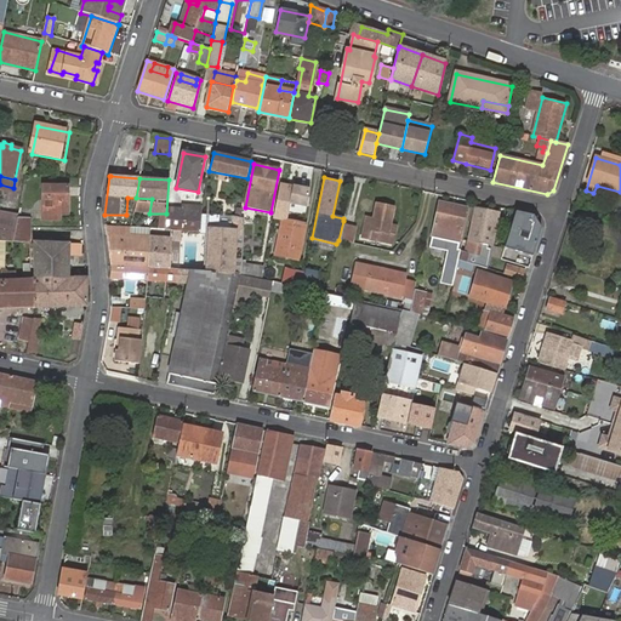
[(283,222),(275,256),(298,261),(306,224),(286,221),(290,203),(308,206),(312,189),(281,183),(273,220),(283,222)]
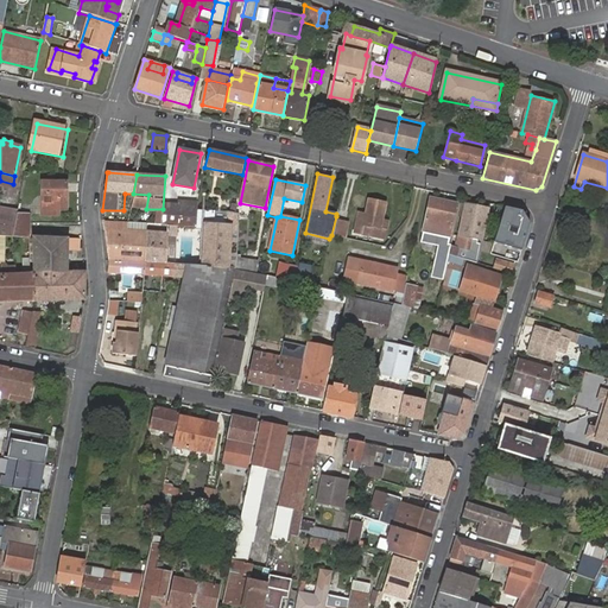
[(54,209),(59,209),(67,209),(67,183),(43,183),(42,215),(54,215),(54,209)]
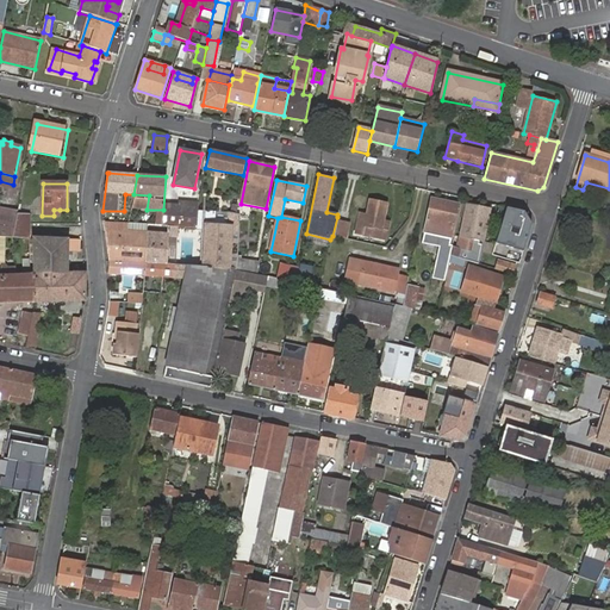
[(179,198),(178,228),(197,229),(198,211),(199,199),(179,198)]
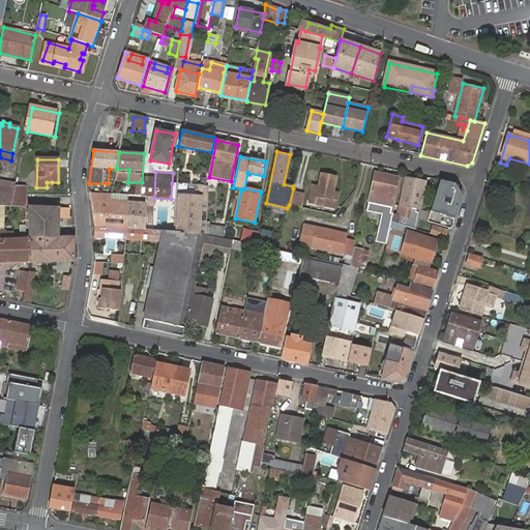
[(400,177),(376,173),(367,209),(375,211),(376,204),(392,208),(400,177)]
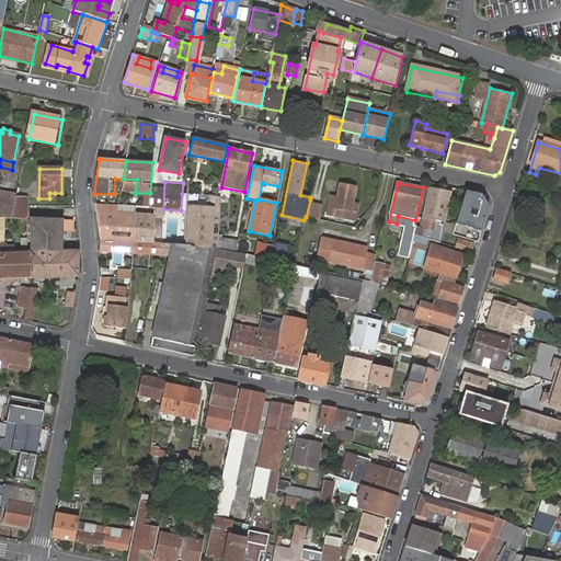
[(335,208),(334,217),(354,220),(358,203),(361,191),(344,187),(342,199),(331,197),(330,206),(335,208)]
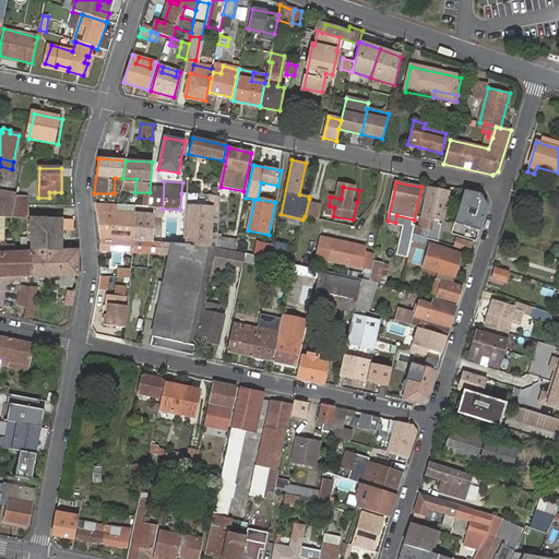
[(440,224),(440,222),(443,222),(449,192),(429,188),(423,217),(419,228),(415,227),(403,224),(397,252),(408,254),(408,252),(412,253),(412,250),(417,252),(421,238),(429,239),(439,241),(442,225),(440,224)]
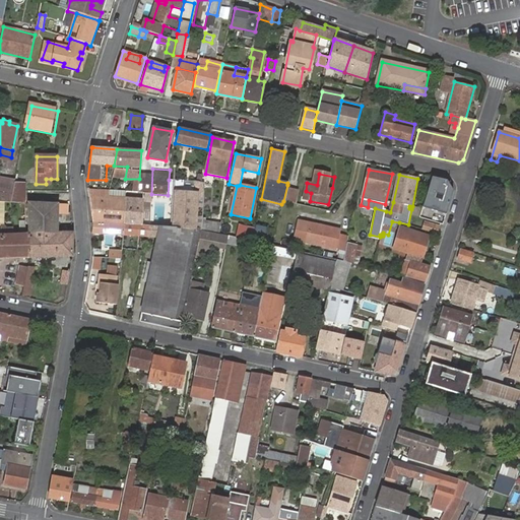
[(453,191),(446,180),(432,177),(423,207),(446,214),(453,191)]
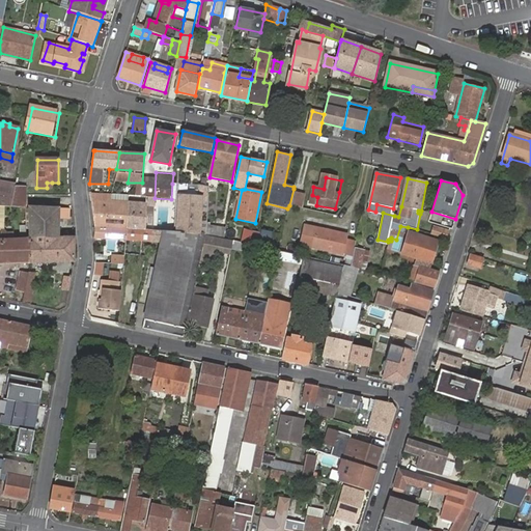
[(188,185),(172,184),(171,199),(171,201),(177,201),(175,231),(200,233),(200,232),(205,233),(206,225),(210,188),(206,187),(200,186),(199,191),(188,190),(188,185)]
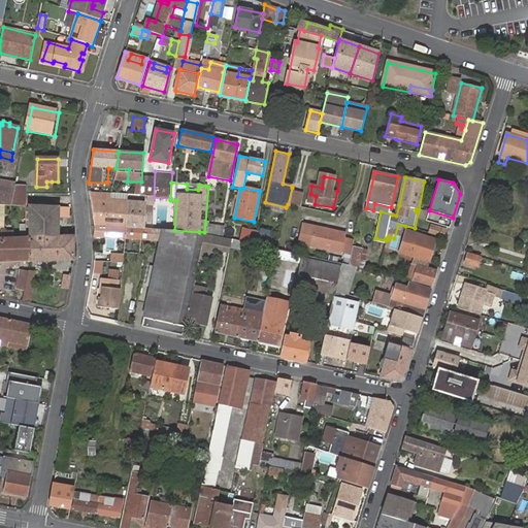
[(13,193),(14,187),(0,184),(0,196),(12,198),(13,193)]
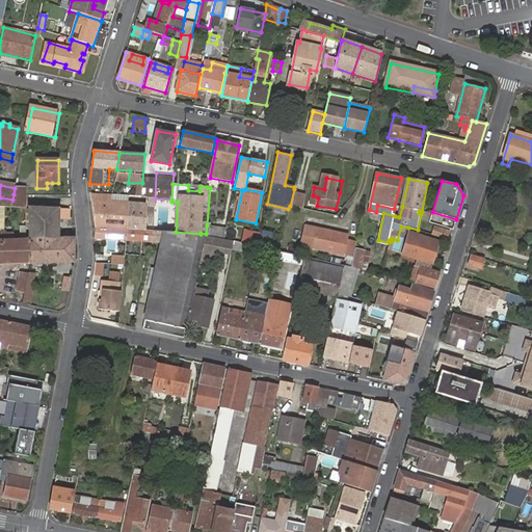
[(294,189),(290,206),(301,209),(306,192),(294,189)]
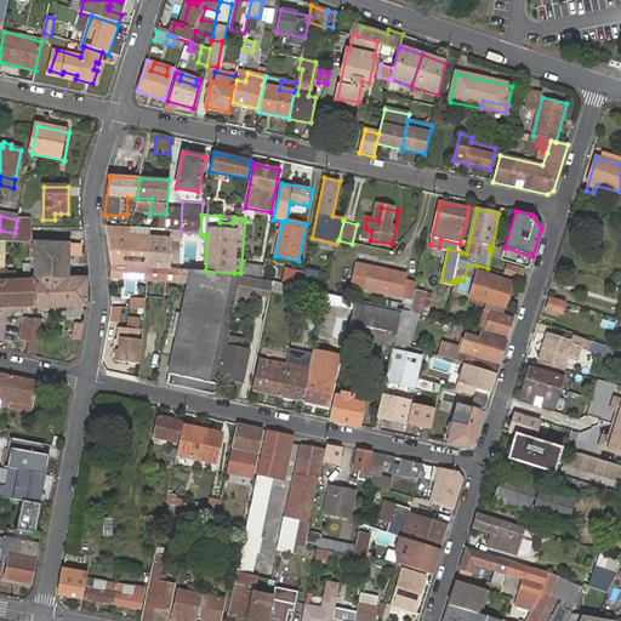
[(30,244),(30,228),(16,227),(15,233),(15,235),(13,243),(30,244)]
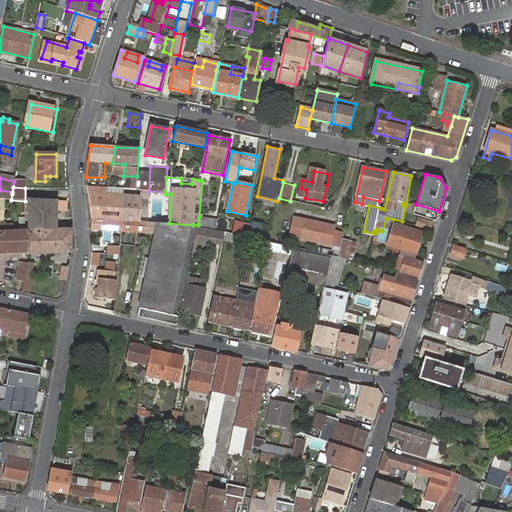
[(87,188),(91,219),(122,221),(124,197),(107,196),(108,190),(87,188)]
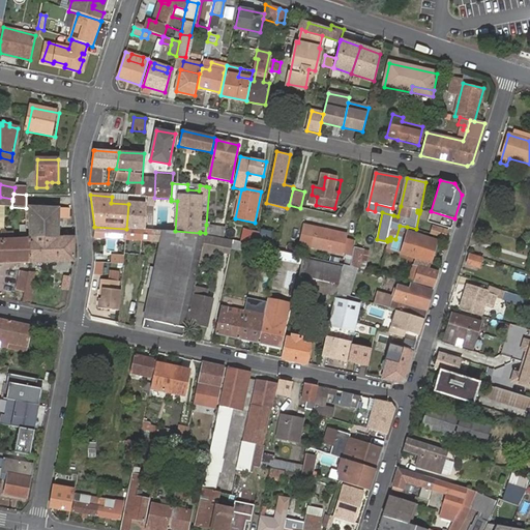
[(128,204),(126,229),(152,231),(152,230),(154,206),(128,204)]
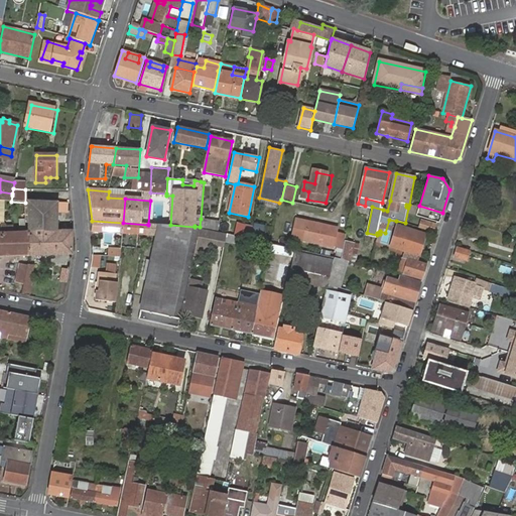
[(382,203),(366,199),(365,206),(372,207),(383,210),(384,203),(382,203)]
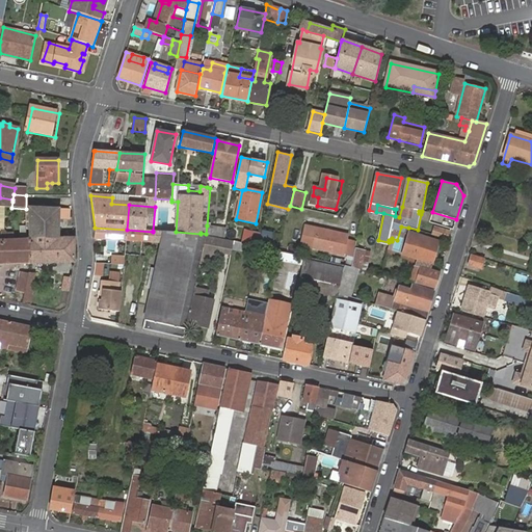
[(30,241),(63,240),(63,237),(59,236),(60,219),(70,220),(69,213),(72,213),(72,210),(60,210),(59,209),(29,208),(30,219),(27,219),(28,223),(30,223),(30,241)]
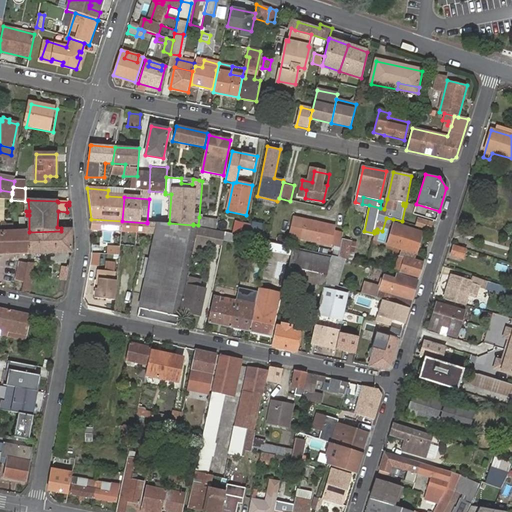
[(199,217),(198,225),(214,229),(216,220),(199,217)]
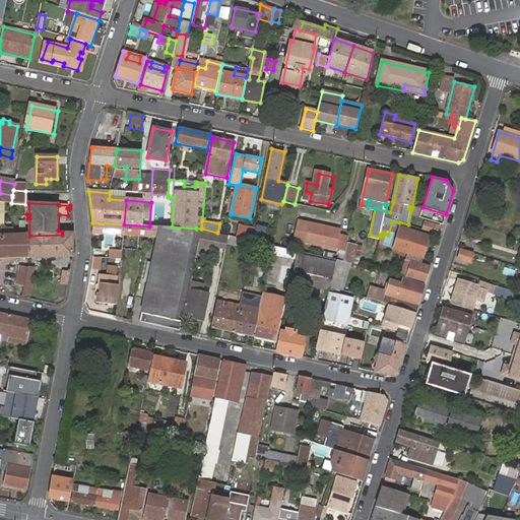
[(338,230),(297,220),(291,240),(333,249),(338,230)]
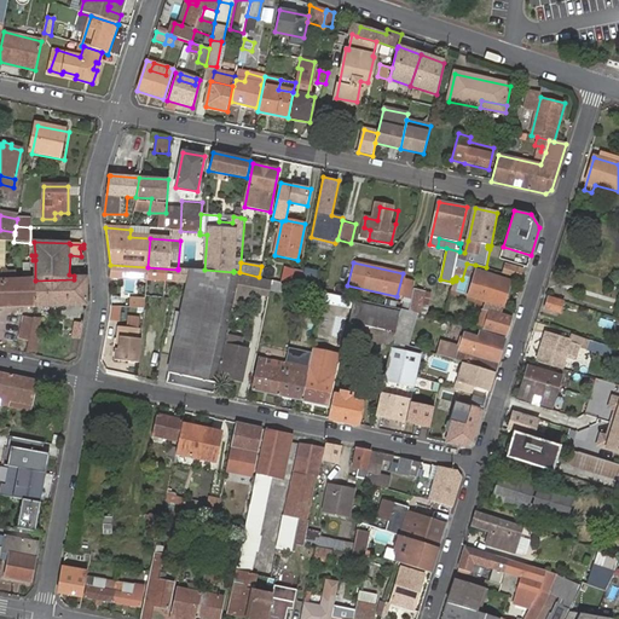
[(522,279),(526,270),(505,264),(502,273),(522,279)]
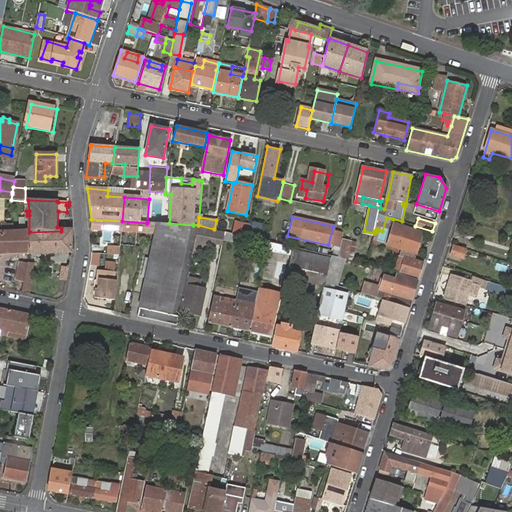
[(91,219),(91,228),(122,230),(122,221),(91,219)]
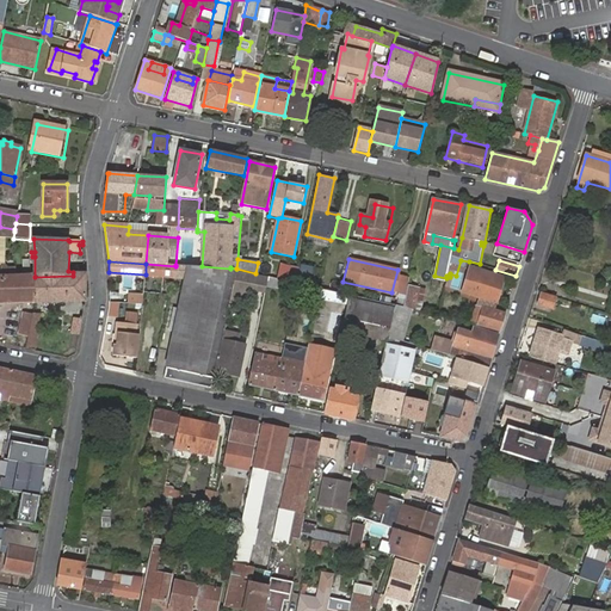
[(258,263),(255,273),(267,276),(269,277),(272,264),(258,263)]
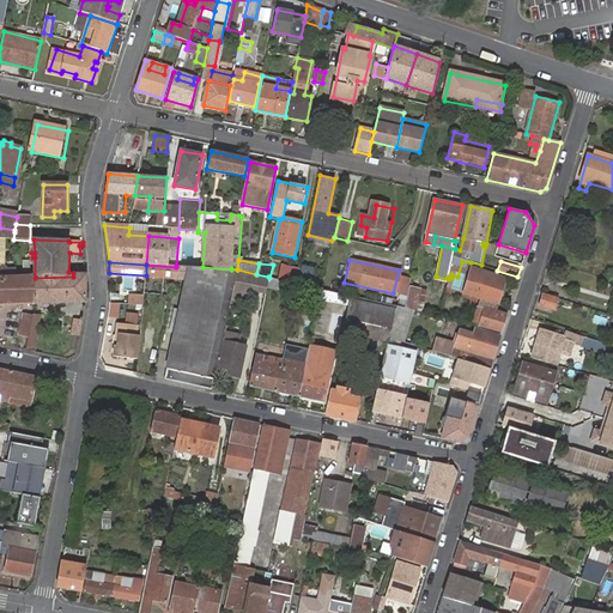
[(146,265),(146,275),(175,278),(175,275),(176,267),(146,265)]
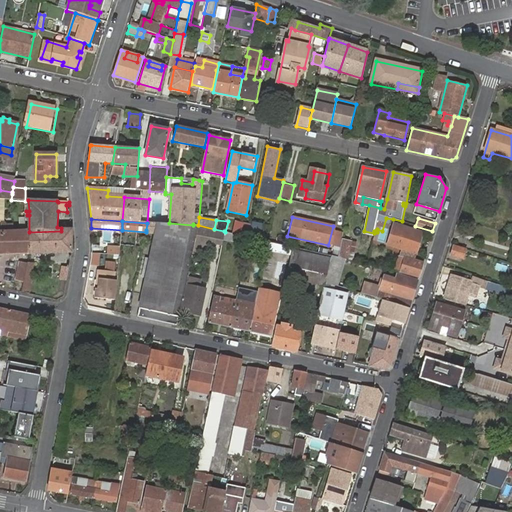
[(234,221),(231,233),(249,237),(251,224),(234,221)]
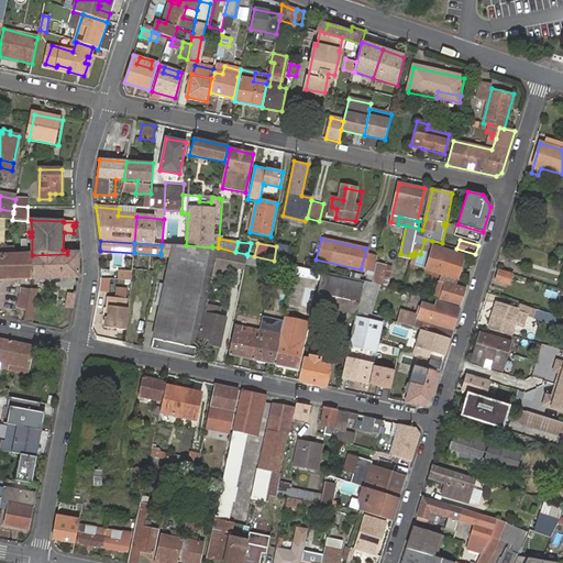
[(172,253),(150,349),(195,359),(217,250),(218,247),(212,246),(212,247),(186,245),(162,244),(162,245),(161,253),(172,253)]
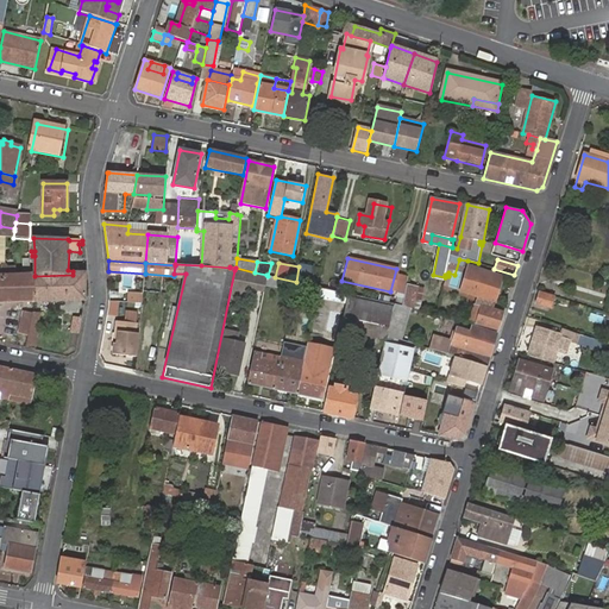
[(299,267),(296,282),(309,286),(314,268),(300,264),(299,267)]
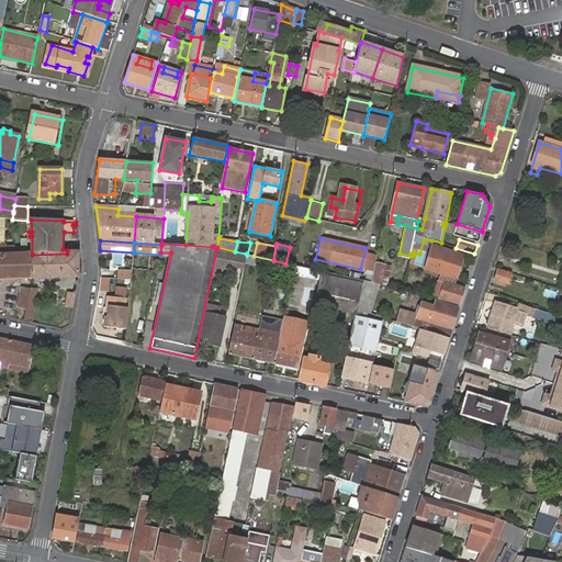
[(0,281),(32,280),(32,255),(27,255),(27,245),(21,245),(21,255),(18,255),(18,250),(10,250),(10,255),(0,255),(0,281)]
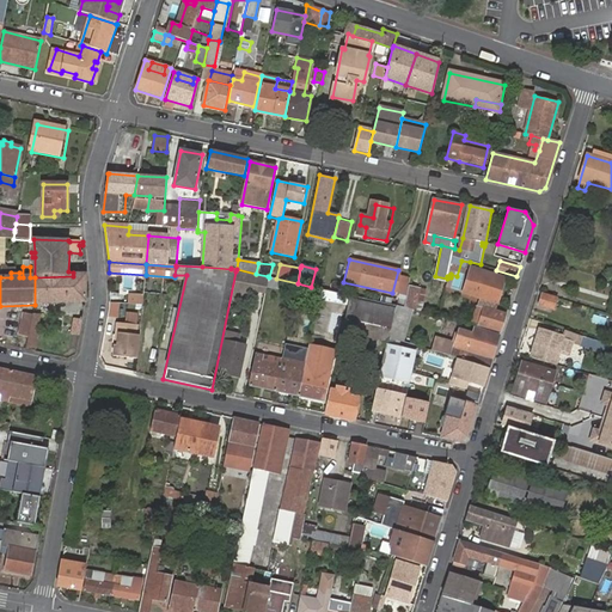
[(478,307),(472,324),(478,326),(500,334),(506,314),(495,312),(506,279),(470,268),(461,293),(481,299),(478,307)]
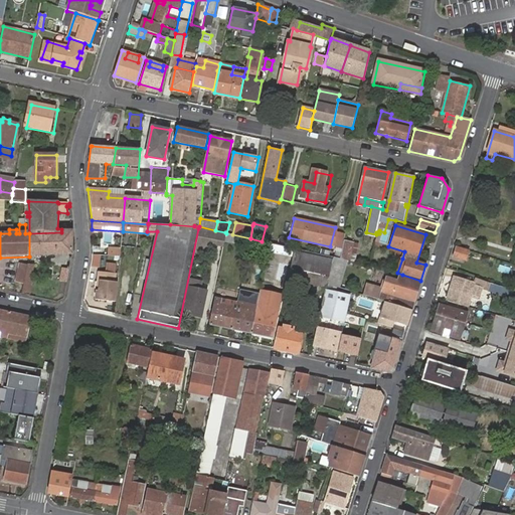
[(224,234),(200,228),(194,255),(205,259),(208,243),(221,245),(224,234)]
